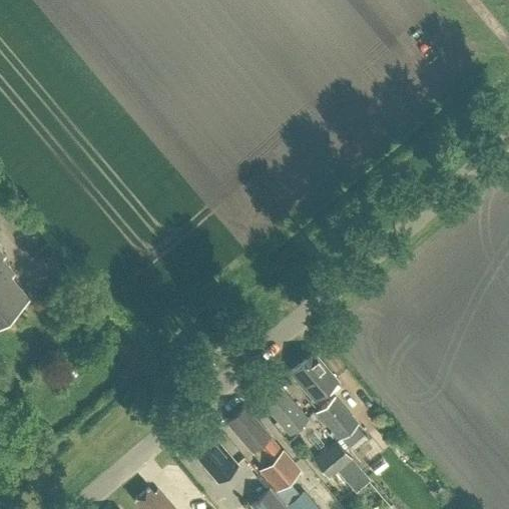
[(0,323),(30,298),(14,278),(17,275),(5,261),(8,258),(0,247),(0,323)]
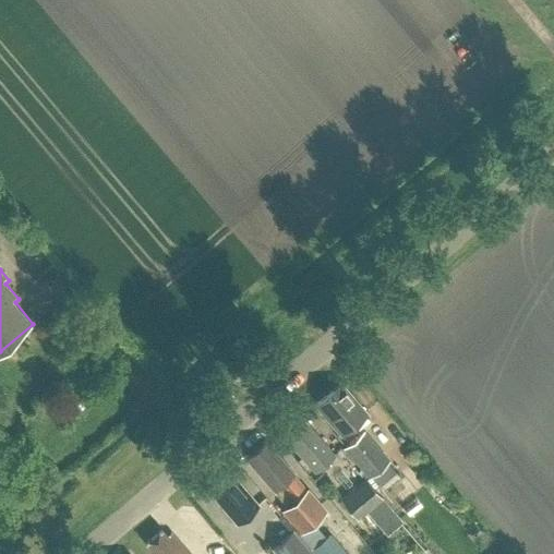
[(318,408),(345,438),(369,417),(344,387),(318,408)]
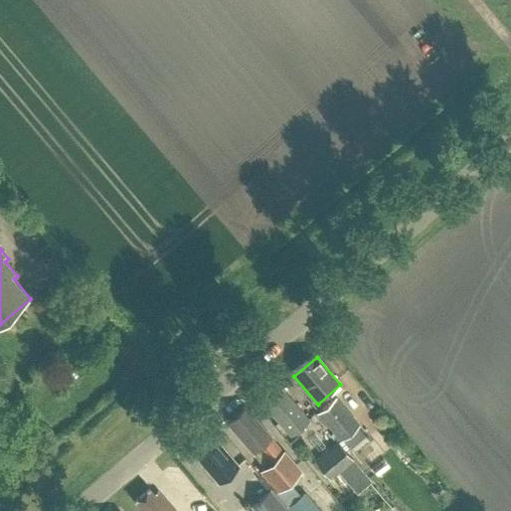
[(282,388),(264,403),(293,438),(311,422),(282,388)]
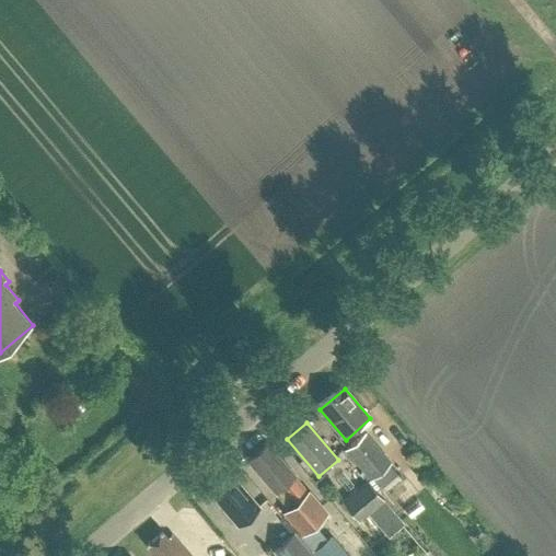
[(368,433),(347,452),(373,482),(394,463),(368,433)]
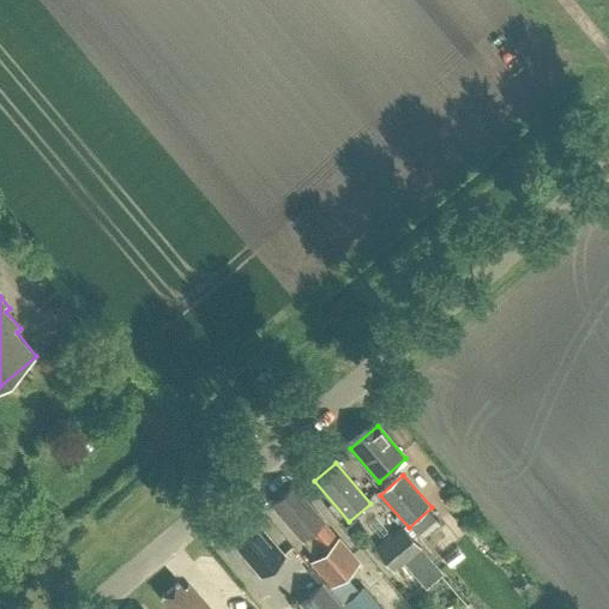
[(305,546),(312,540),(326,558),(314,567),(332,590),(336,586),(356,570),(361,566),(342,544),(341,544),(326,526),(327,526),(296,489),(273,508),(305,546)]
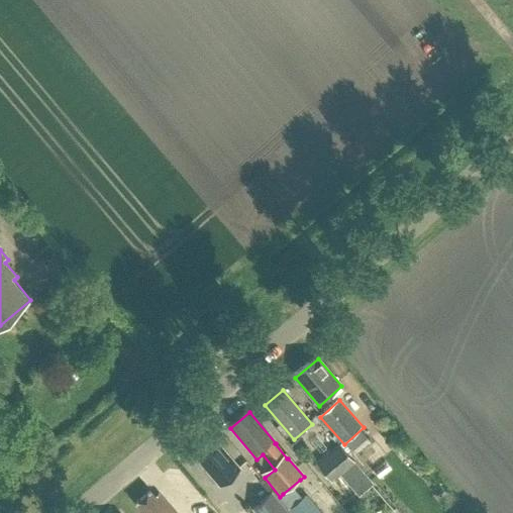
[(195,455),(221,488),(241,471),(215,439),(195,455)]
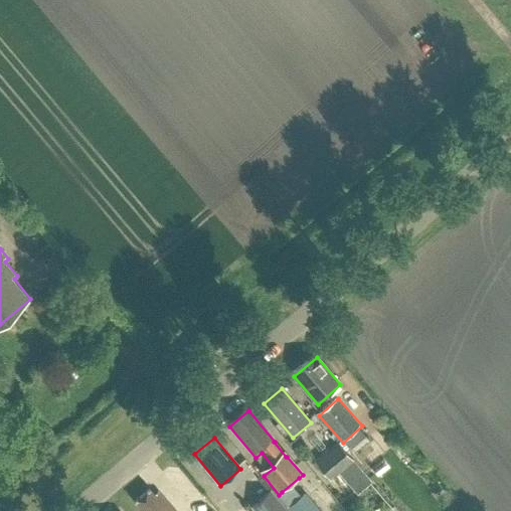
[(337,445),(314,464),(330,483),(337,476),(357,499),(372,485),(337,445)]
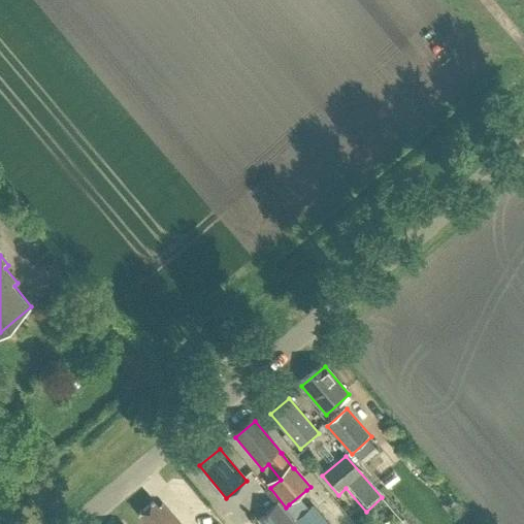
[(155,503),(140,516),(146,523),(178,523),(164,506),(160,510),(155,503)]
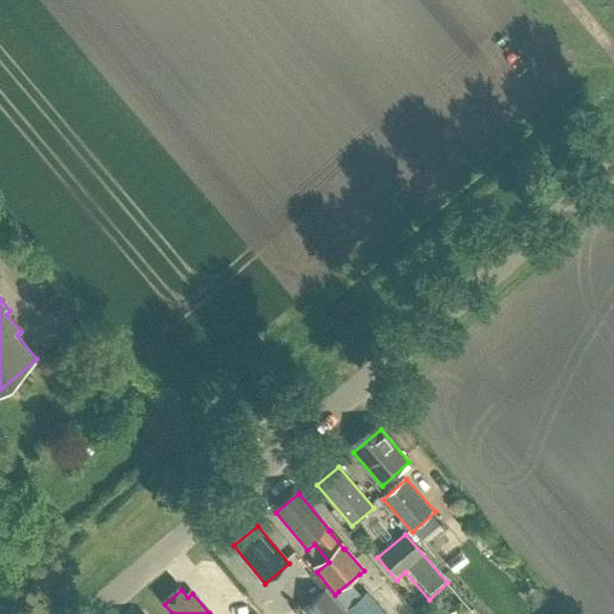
[(372,590),(352,607),(357,613),(388,613),(374,597),(376,595),(372,590)]
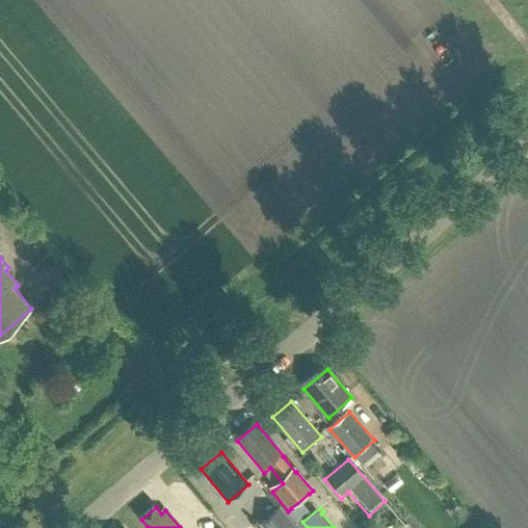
[(297,527),(282,509),(262,527),(297,527)]
